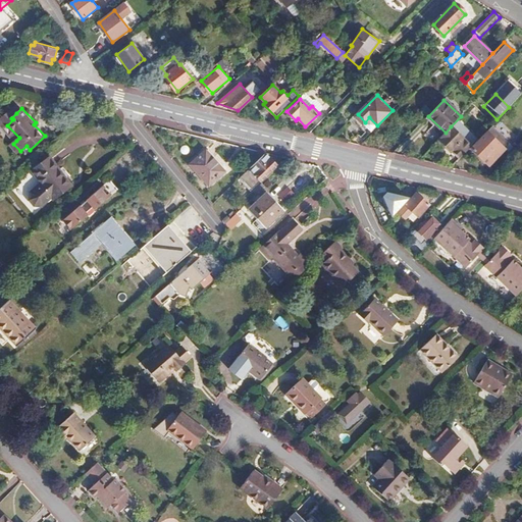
[(12,109),(0,120),(0,123),(16,141),(19,138),(7,125),(13,119),(11,118),(16,113),(12,109)]
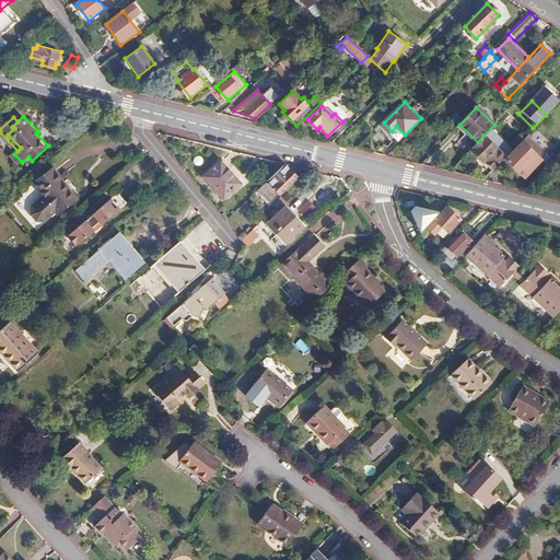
[(478,142),(471,149),(486,164),(487,163),(494,170),(506,156),(483,136),(478,142)]
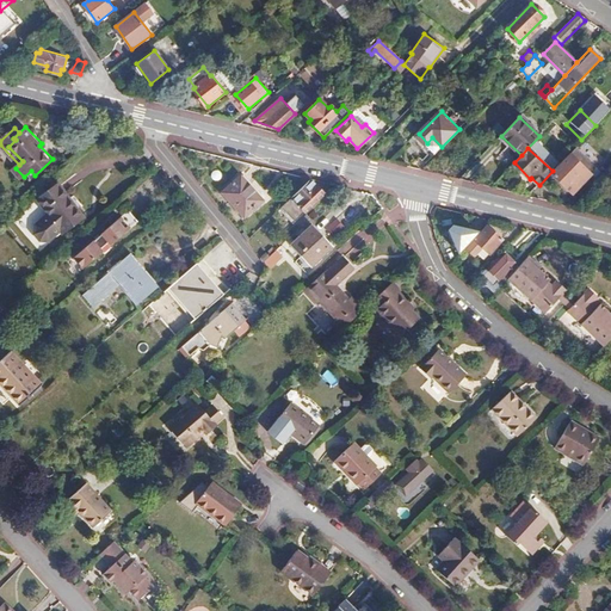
[(569,154),(551,173),(572,193),(591,173),(569,154)]
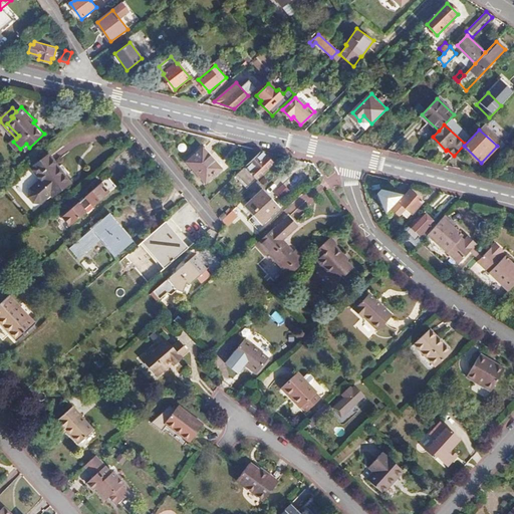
[(203,147),(187,162),(206,183),(222,168),(203,147)]
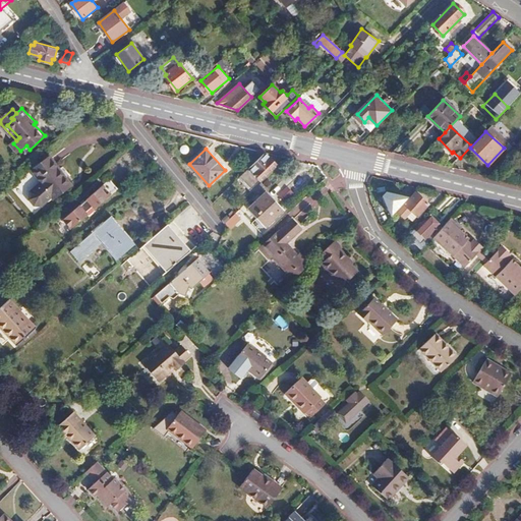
[(271,160),(264,153),(247,168),(259,180),(276,165),(272,160),(271,160)]
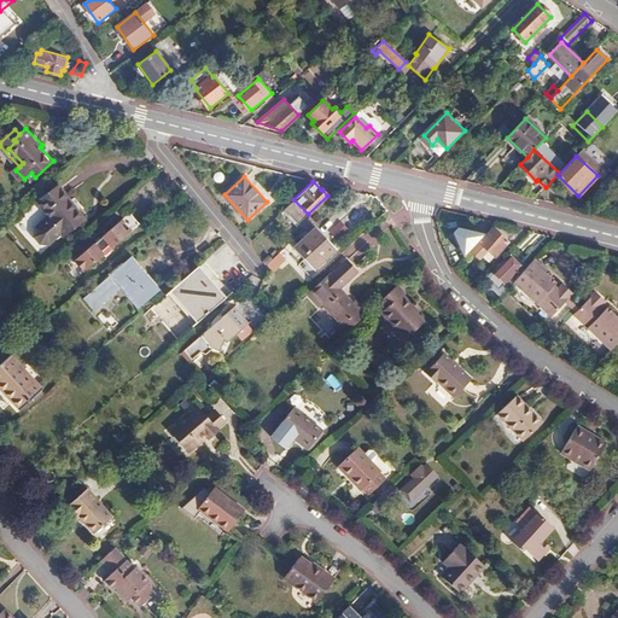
[(58,186),(39,202),(50,216),(57,226),(62,232),(64,235),(85,220),(58,186)]
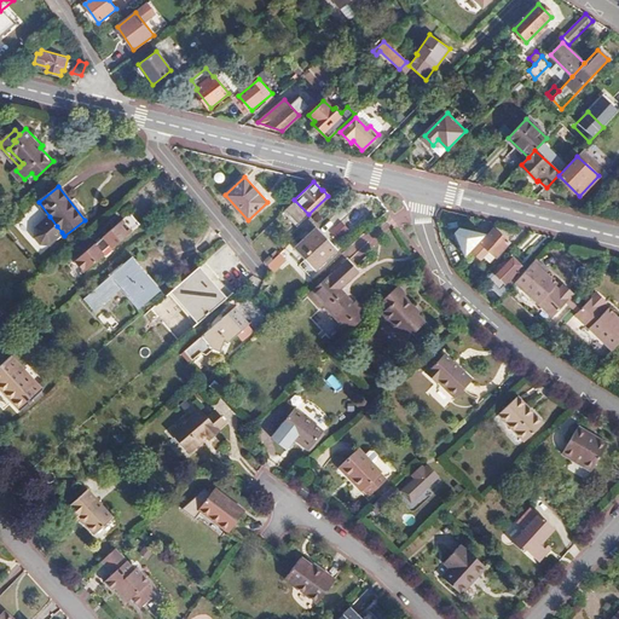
[(140,203),(132,210),(142,223),(150,215),(140,203)]
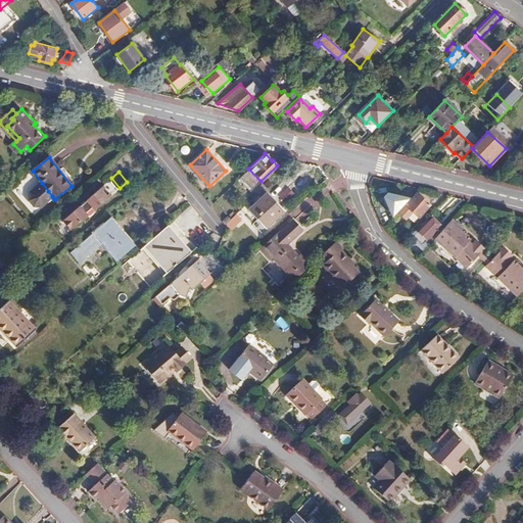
[(89,199),(88,198),(72,212),(80,222),(97,207),(95,205),(101,199),(103,201),(120,188),(111,178),(95,192),(96,193),(89,199)]
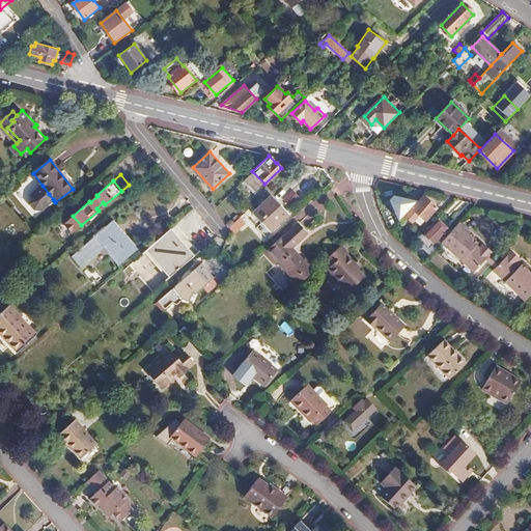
[(285,185),(277,193),(289,205),(298,197),(285,185)]
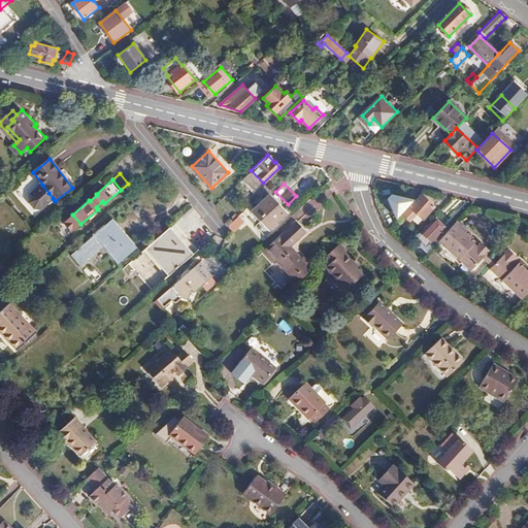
[(53,198),(48,193),(42,185),(31,194),(30,201),(35,206),(42,207),(53,198)]
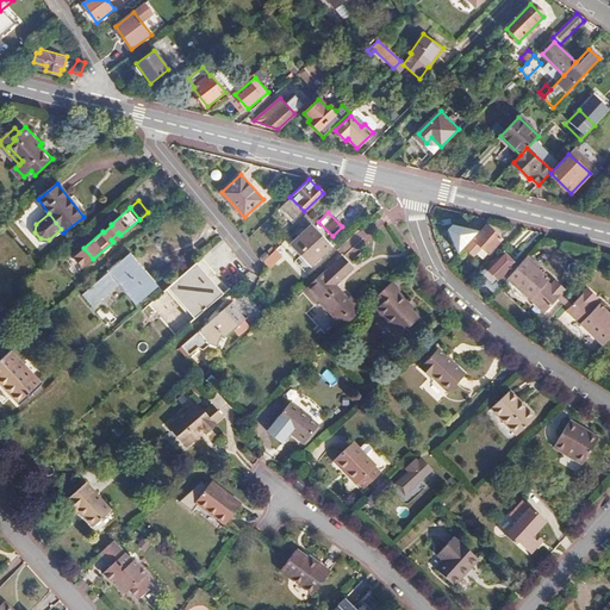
[(459,217),(452,225),(464,237),(468,241),(477,231),(459,217)]
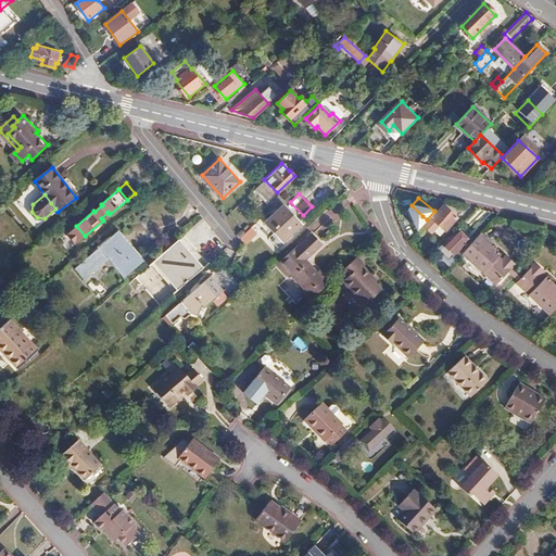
[(303,224),(283,203),(264,222),(283,242),(303,224)]
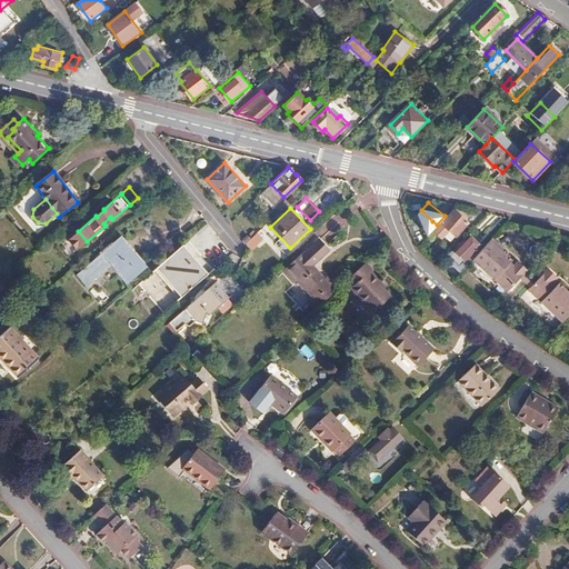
[(475,215),(457,209),(436,231),(441,237),(448,230),(452,233),(451,236),(453,238),(475,215)]
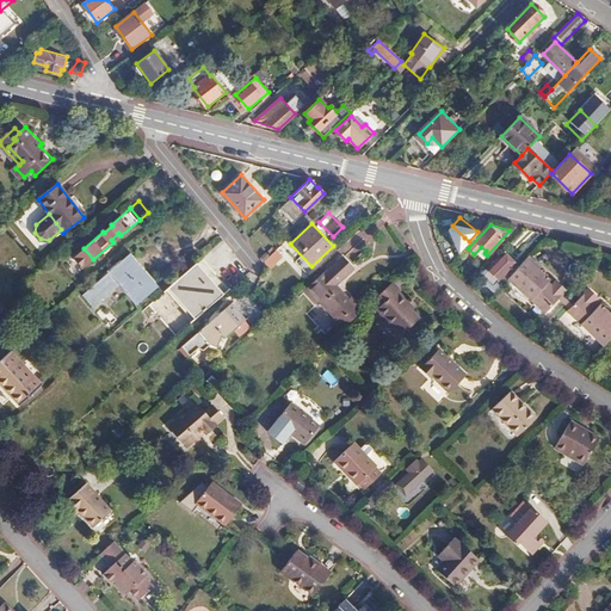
[(339,250),(347,257),(359,242),(366,248),(375,239),(360,226),(339,250)]
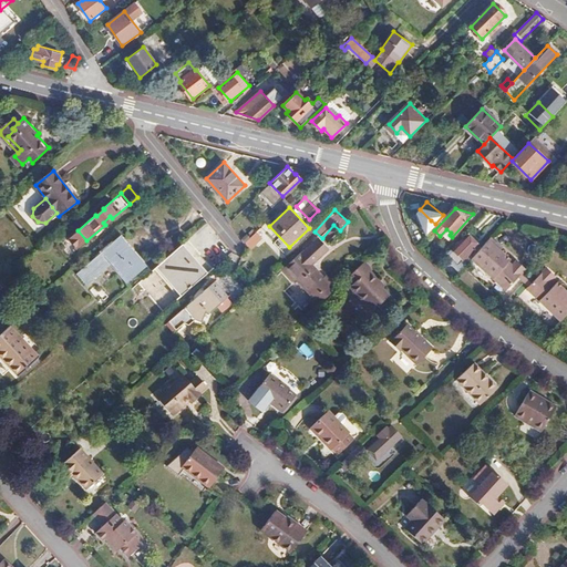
[(420,209),(415,214),(428,224),(431,220),(420,209)]
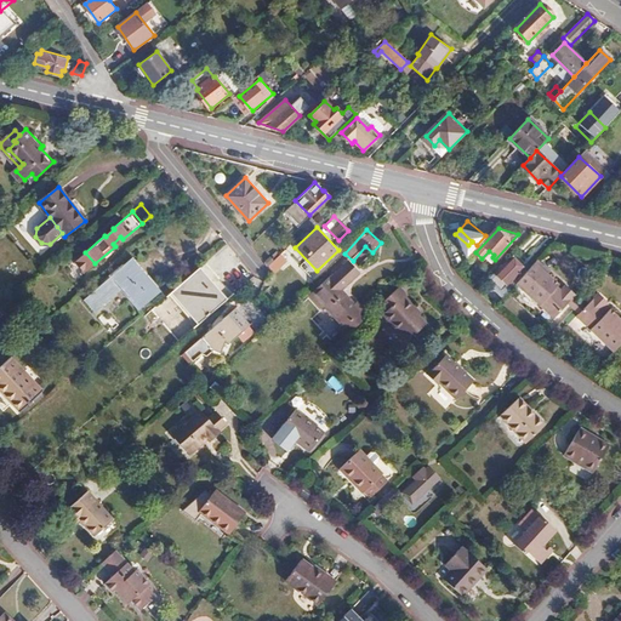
[(472,241),(468,245),(453,262),(457,267),(477,245),(472,241)]
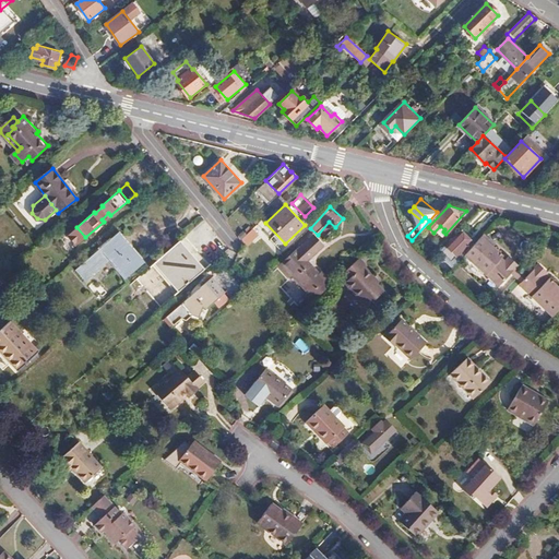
[(246,246),(258,236),(250,227),(238,237),(246,246)]
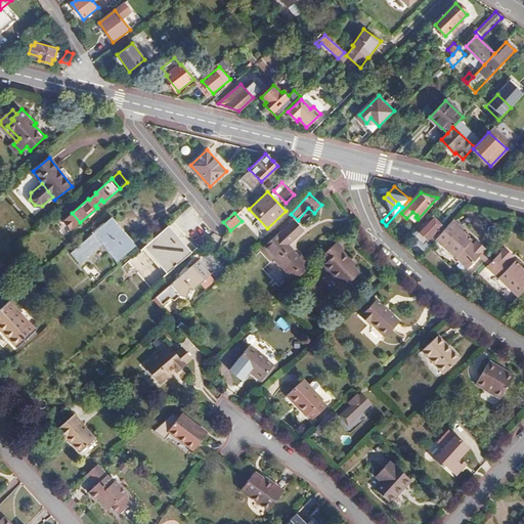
[(425,223),(424,222),(409,236),(423,249),(421,251),(422,253),(432,242),(429,238),(441,227),(438,224),(443,220),(436,213),(433,216),(432,215),(425,223)]
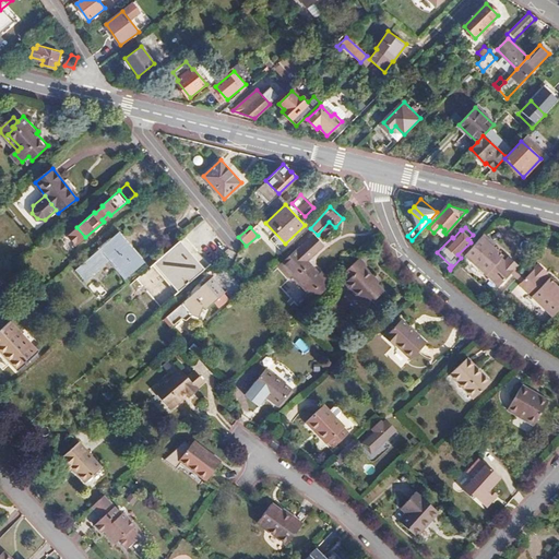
[(485,232),(466,252),(499,284),(511,272),(516,265),(519,264),(510,256),(506,261),(501,257),(504,253),(494,244),(496,241),(485,232)]
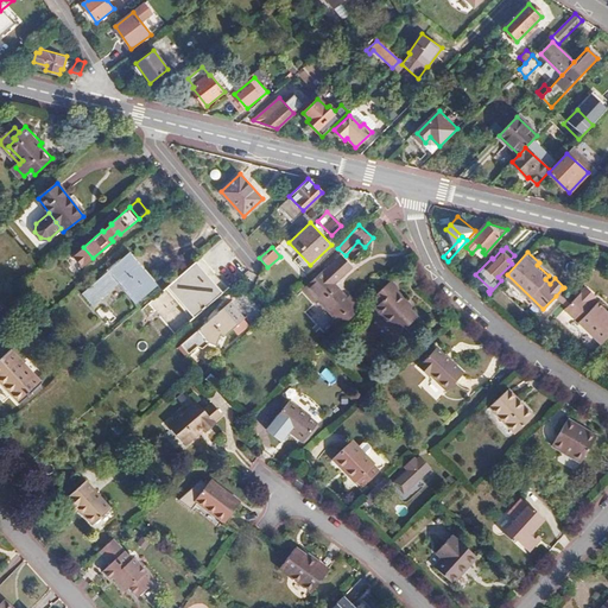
[(229,289),(202,257),(166,287),(194,318),(229,289)]
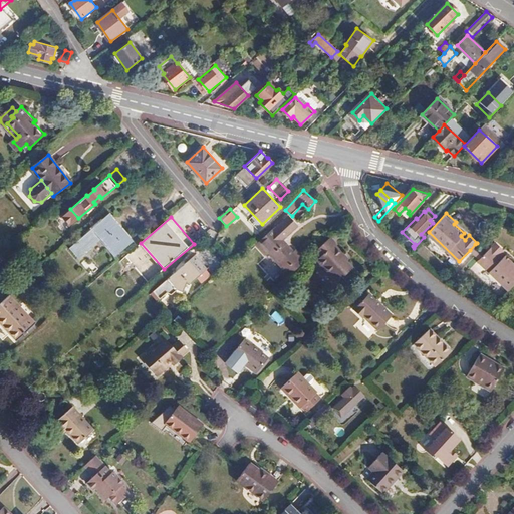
[(274,231),(273,230),(258,244),(268,255),(270,253),(285,270),(299,257),(282,239),(297,225),(289,217),(274,231)]
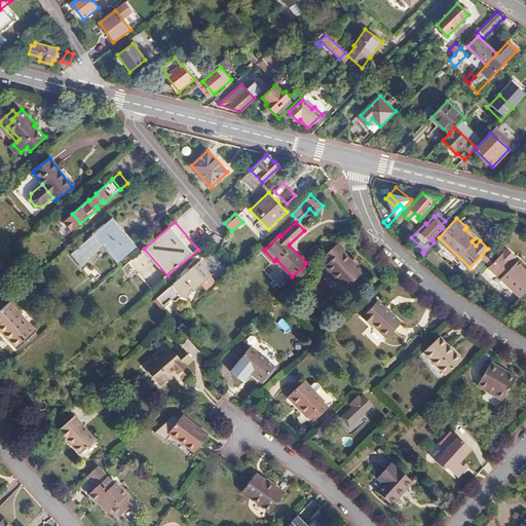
[(112,228),(107,223),(80,246),(88,255),(103,243),(118,260),(128,252),(124,247),(129,241),(115,225),(112,228)]
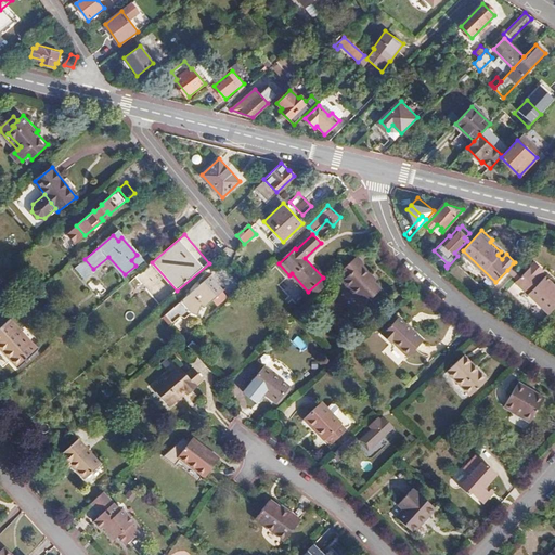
[(356,256),(338,272),(344,279),(341,281),(364,304),(379,289),(368,276),(369,274),(360,266),(362,263),(356,256)]
